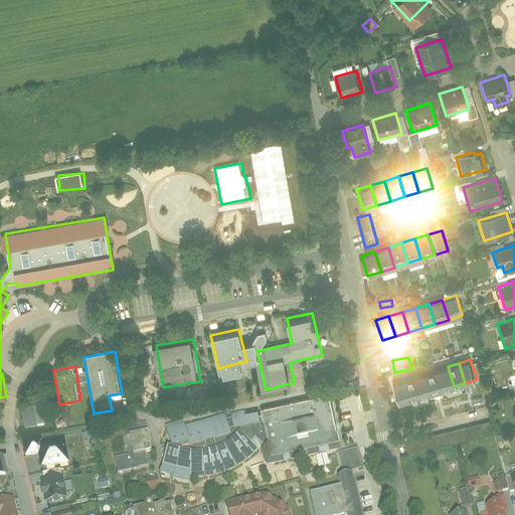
[(454,386),(448,366),(436,370),(443,390),(454,386)]
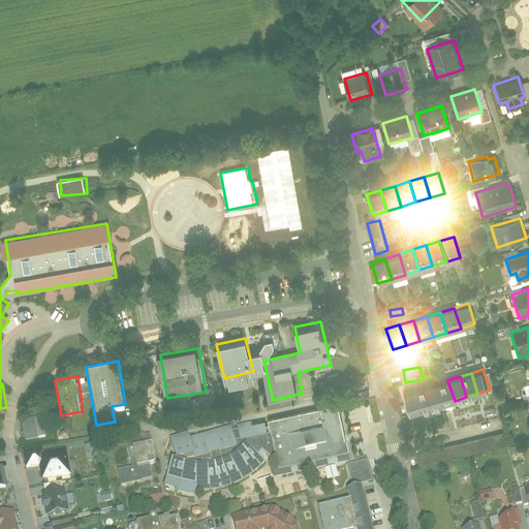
[(455,401),(447,380),(436,383),(442,404),(455,401)]
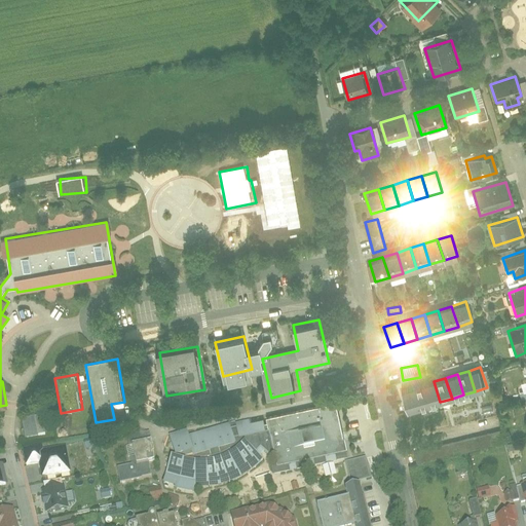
[(440,402),(434,381),(422,385),(428,406),(440,402)]
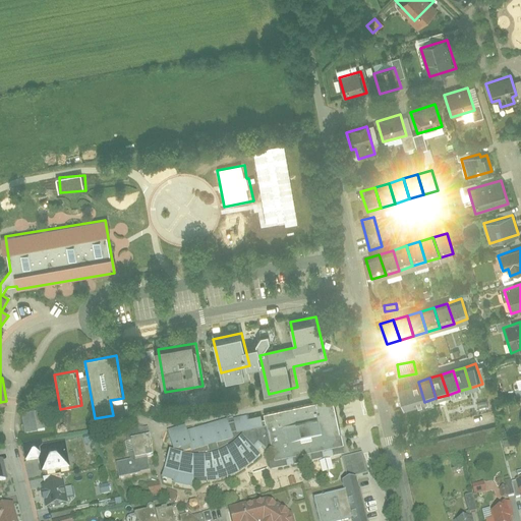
[(424,402),(418,382),(406,385),(413,405),(424,402)]
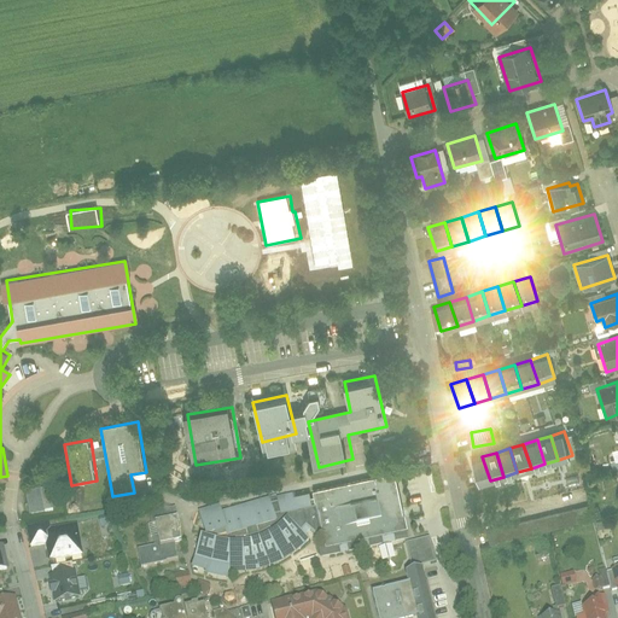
[(490,481),(482,456),(468,461),(476,485),(490,481)]
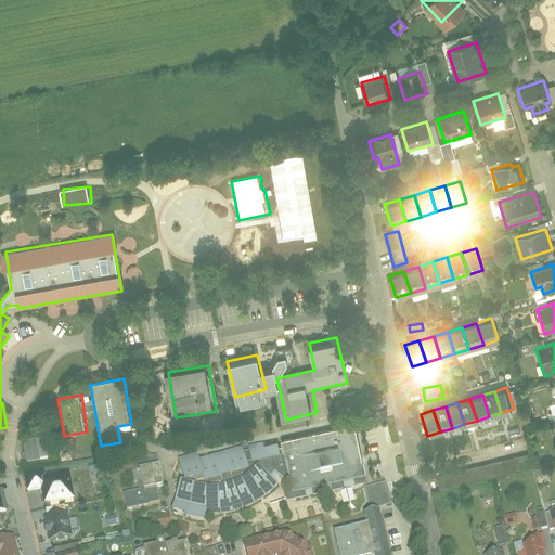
[(368,480),(356,425),(284,441),(296,495),(368,480)]
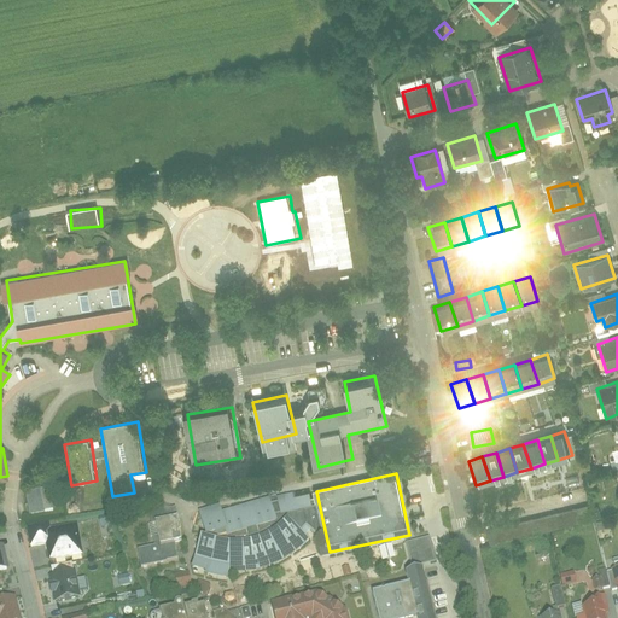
[(51,489),(27,494),(31,516),(56,512),(51,489)]
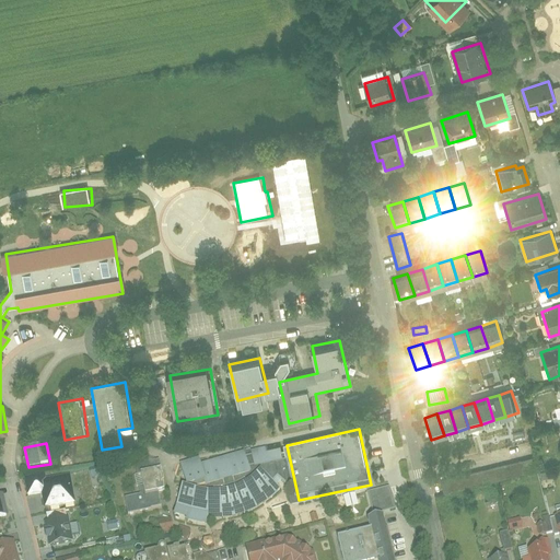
[(247,450),(186,466),(193,490),(254,475),(247,450)]
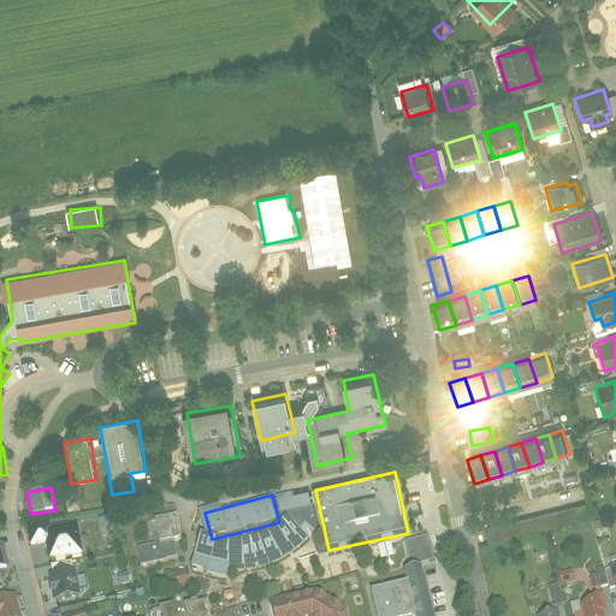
[(582,508),(486,531),(492,555),(588,532),(582,508)]
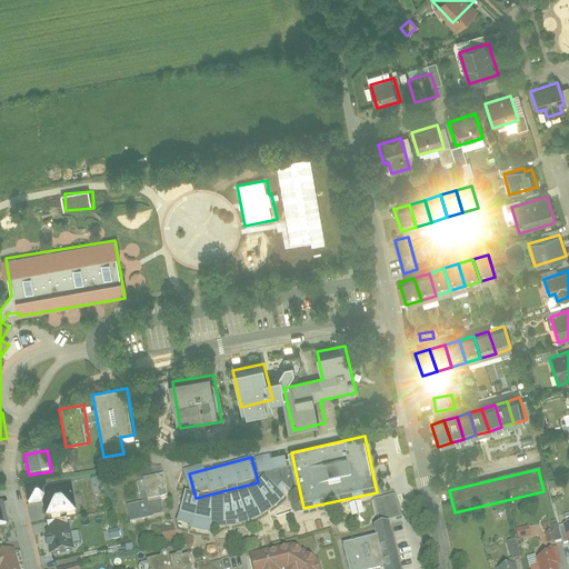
[(168,481),(145,486),(148,503),(129,507),(133,525),(163,518),(160,502),(171,500),(168,481)]
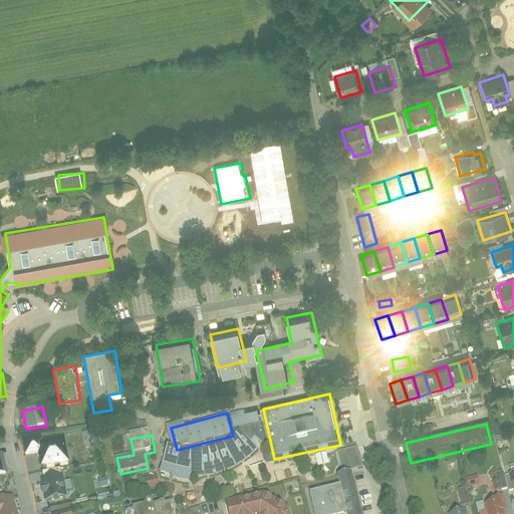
[(60,436),(24,442),(26,455),(38,453),(40,465),(63,462),(60,436)]
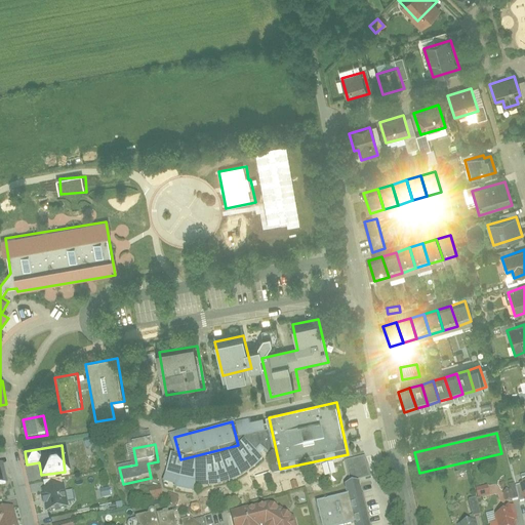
[(174,456),(166,479),(188,485),(208,487),(223,486),(238,480),(255,469),(264,458),(248,445),(241,452),(232,458),(218,463),(206,465),(192,462),(180,459),(174,456)]
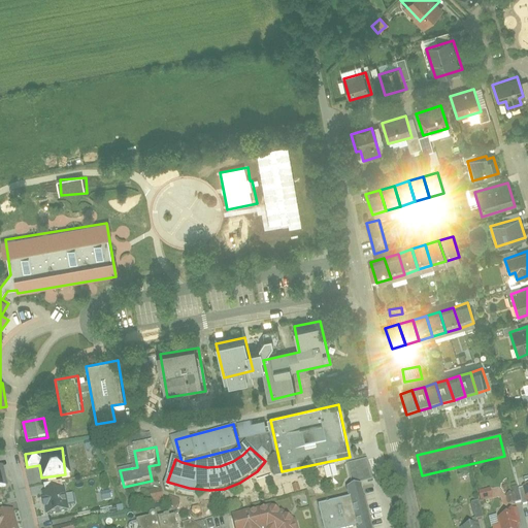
[(374,482),(371,460),(349,463),(352,485),(374,482)]
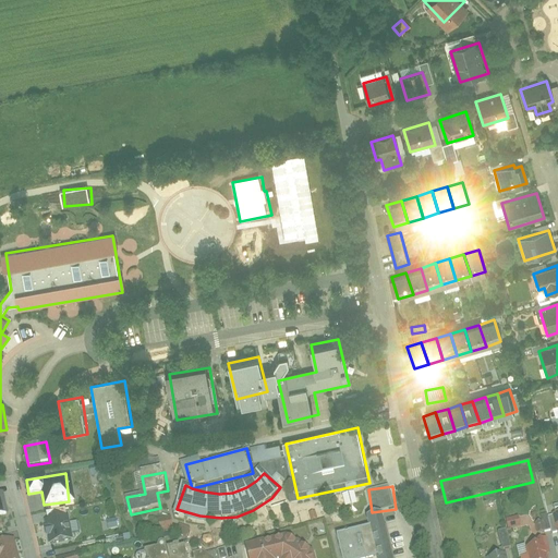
[(392,557),(383,514),(365,519),(368,529),(338,536),(342,557),(392,557)]
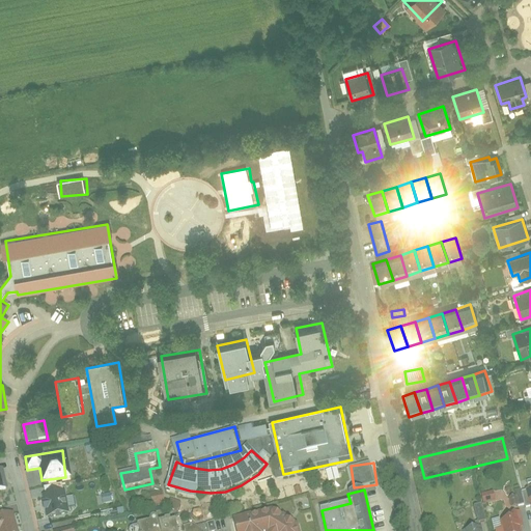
[(482,494),(485,504),(501,499),(499,490),(482,494)]
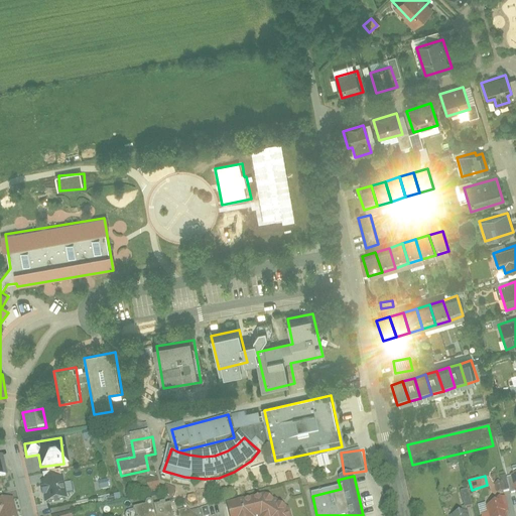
[(161,480),(148,480),(148,491),(161,491),(161,480)]
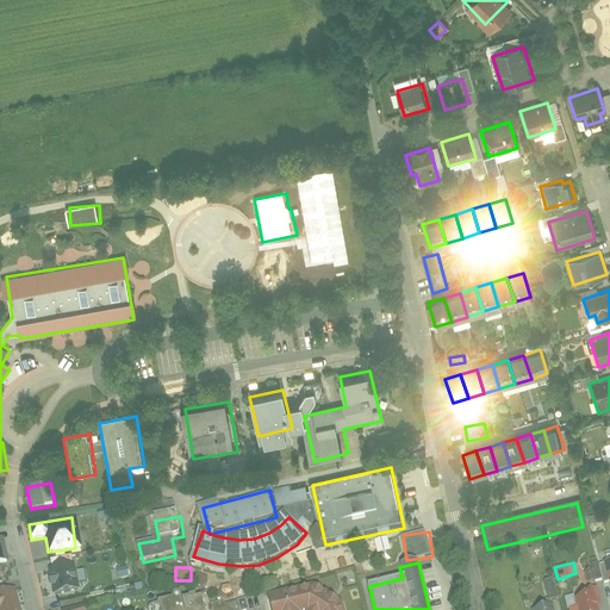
[(78,570),(49,573),(51,597),(80,593),(78,570)]
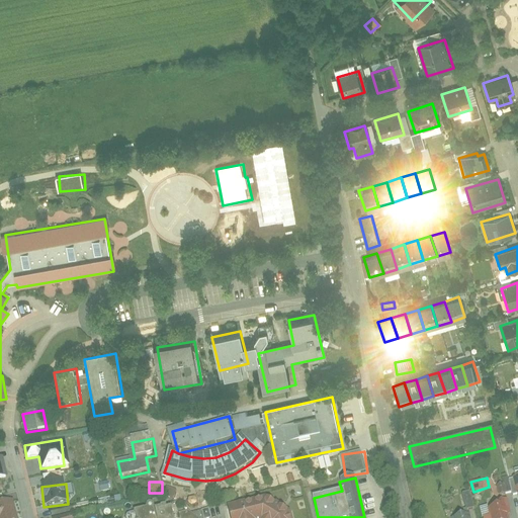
[(165,496),(176,500),(179,491),(168,488),(165,496)]
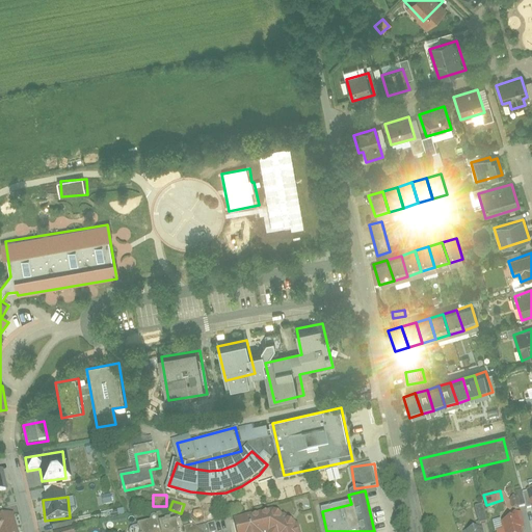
[(487,505),(478,506),(480,523),(488,522),(487,505)]
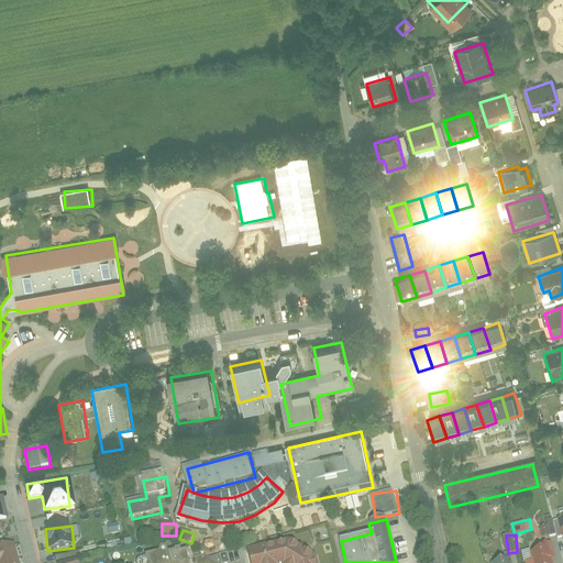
[(319,562),(318,556),(290,541),(275,544),(249,552),(251,562),(319,562)]
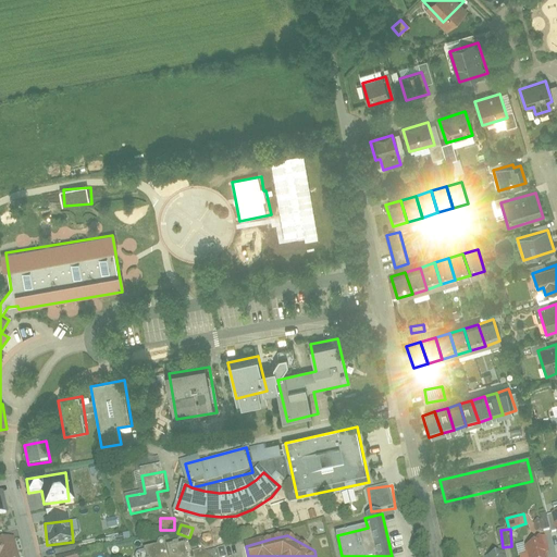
[(548,554),(544,537),(535,540),(536,544),(523,548),(525,555),(518,556),(544,556),(544,555),(548,554)]
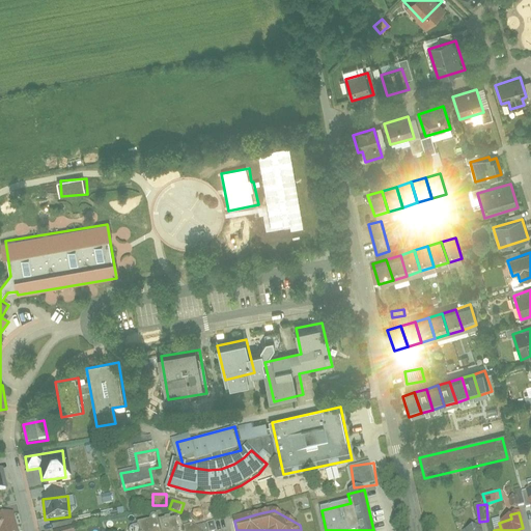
[(19,530),(16,513),(0,516),(0,530),(19,530)]
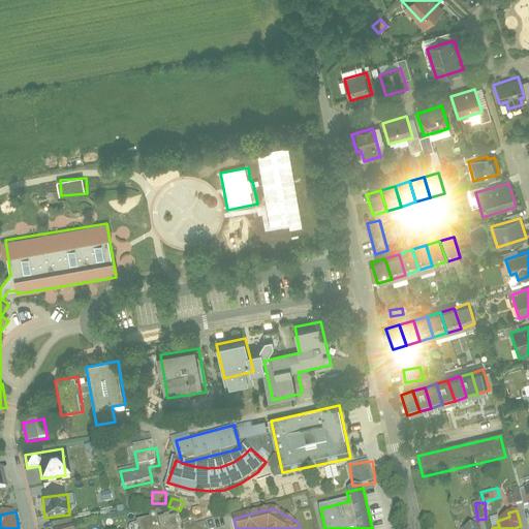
[(170,528),(167,516),(136,525),(137,528),(170,528)]
